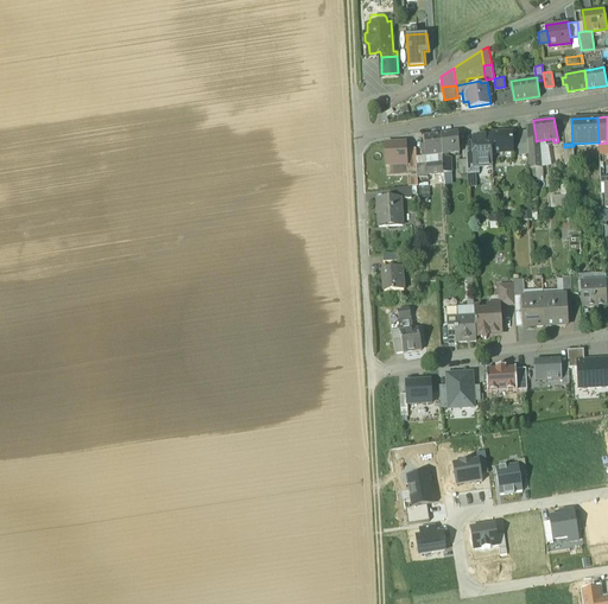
[(458,129),(441,132),(442,152),(460,150),(458,129)]
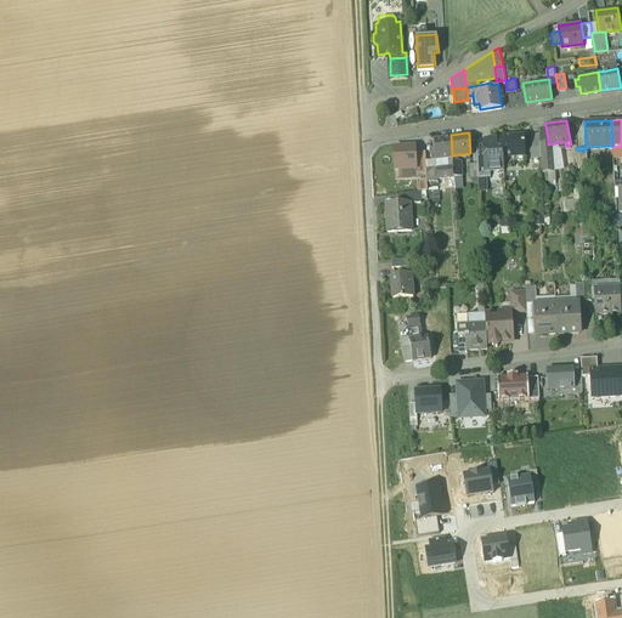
[(524,134),(502,135),(503,154),(525,153),(524,134)]
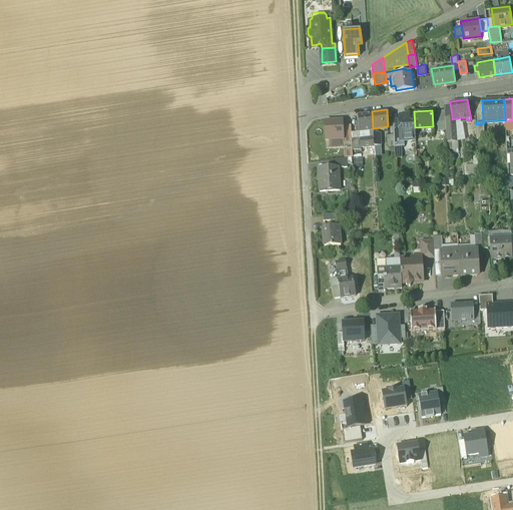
[(372,111),(358,113),(359,120),(356,120),(356,125),(359,125),(359,130),(368,128),(373,128),(372,111)]
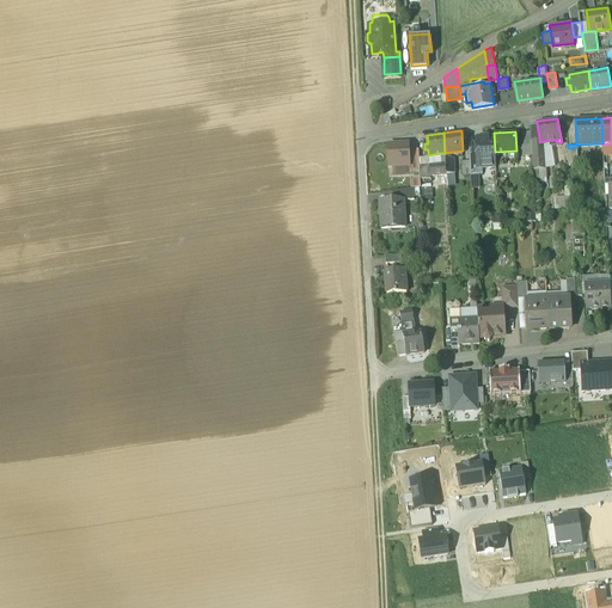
[(494,135),(478,135),(476,139),(476,153),(477,166),(482,166),(496,165),(494,135)]
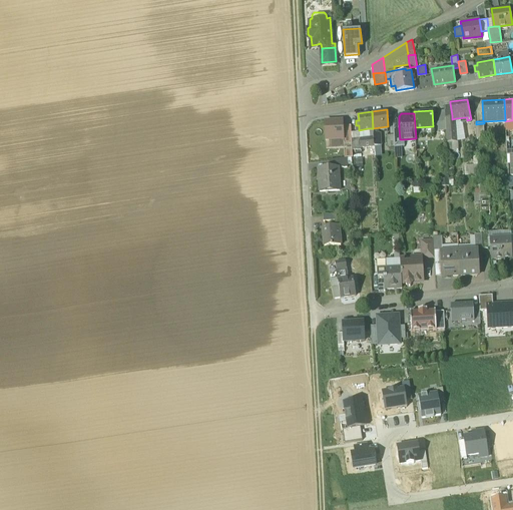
[(452,115),(445,116),(446,120),(447,140),(457,139),(456,118),(452,119),(452,115)]
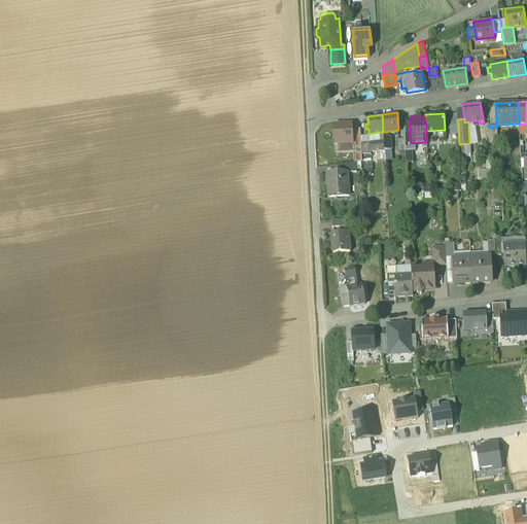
[(334,124),(335,141),(353,140),(352,121),(334,124)]
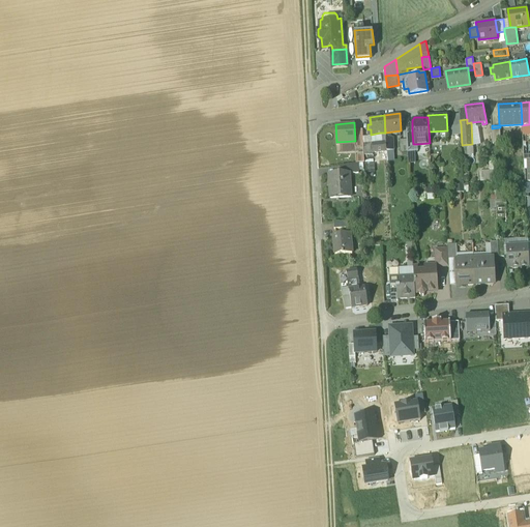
[(500,127),(492,128),(493,142),(501,142),(500,127)]
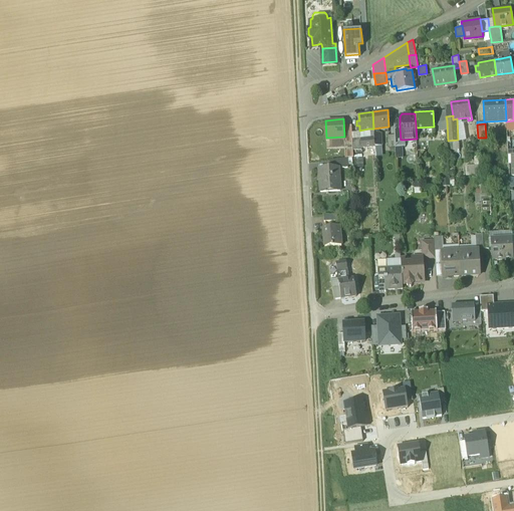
[(400,129),(395,129),(395,133),(395,144),(395,145),(405,145),(405,140),(401,140),(400,129)]
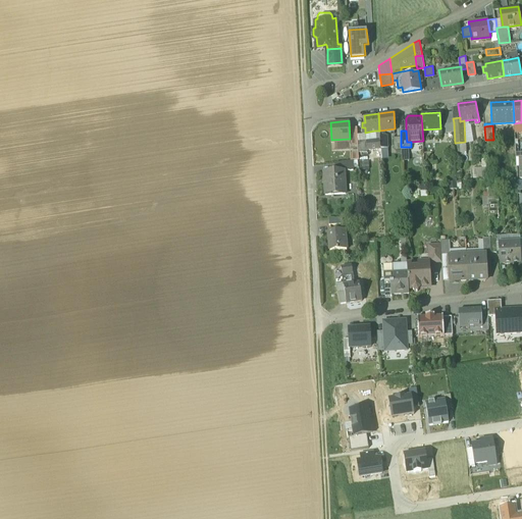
[(366,138),(358,139),(359,150),(367,150),(366,138)]
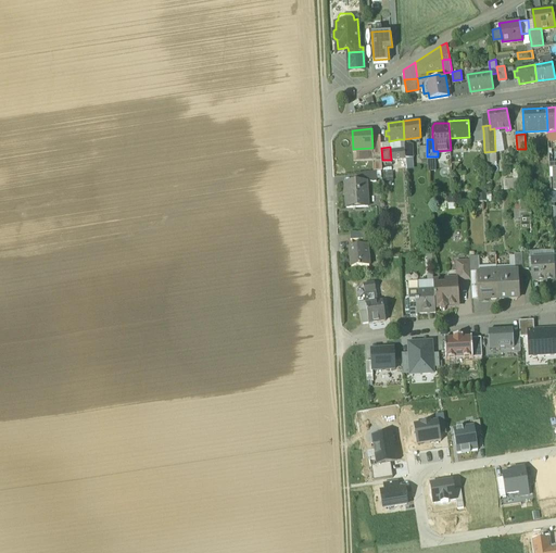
[(400,148),(390,149),(391,158),(405,155),(405,147),(400,148)]
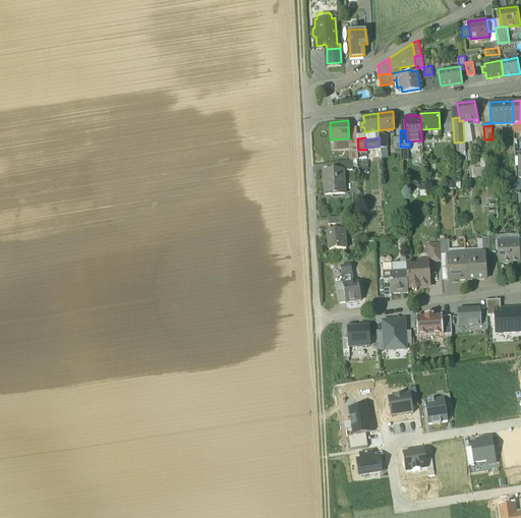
[(464,141),(454,142),(454,151),(465,150),(464,141)]
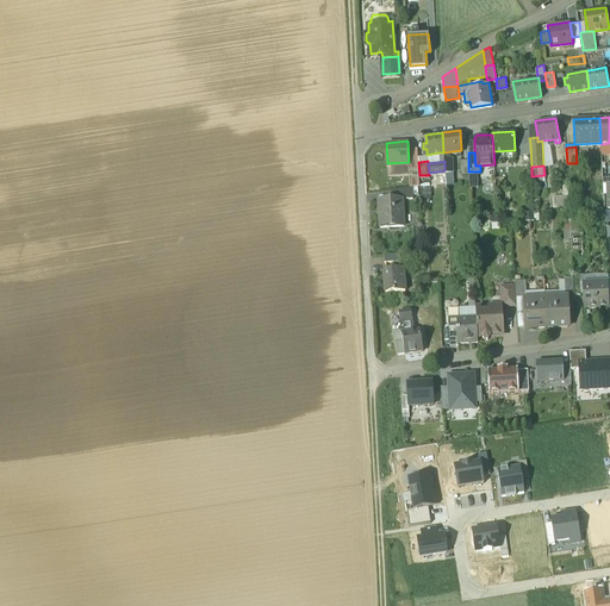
[(412,185),(391,188),(392,197),(403,197),(412,195),(412,185)]
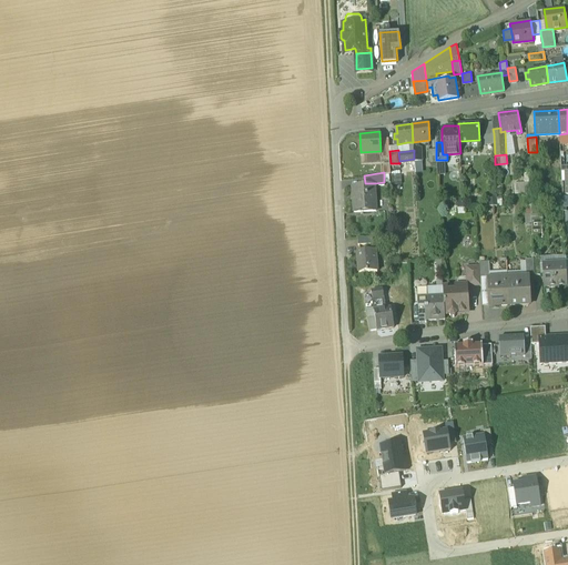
[(529,181),(514,181),(515,191),(529,191),(529,181)]
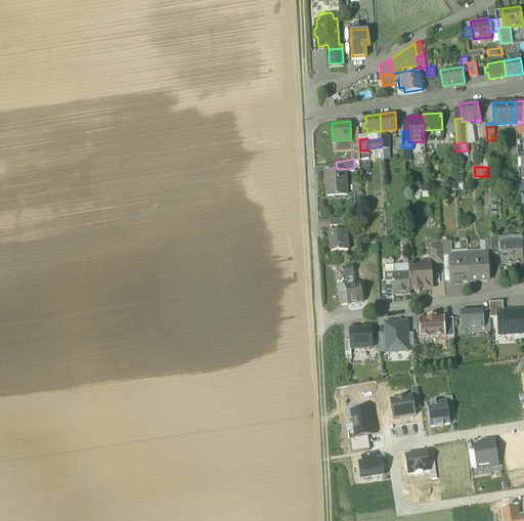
[(337,169),(325,170),(326,192),(347,191),(346,169),(337,169)]
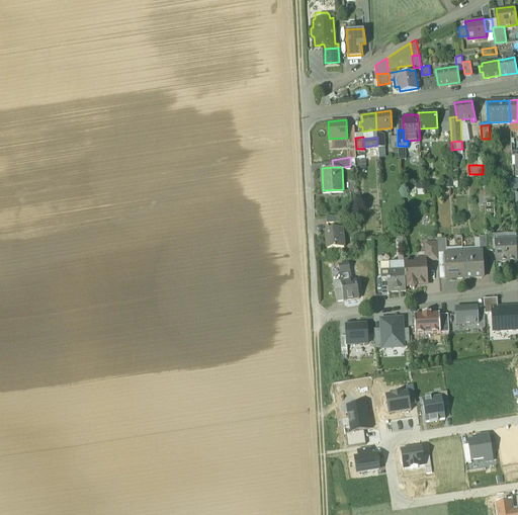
[(342,226),(326,228),(327,246),(334,245),(334,246),(344,245),(342,226)]
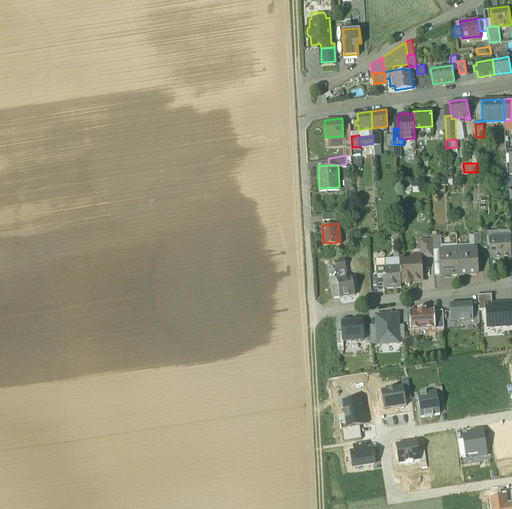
[(510,235),(490,236),(491,257),(511,256),(510,235)]
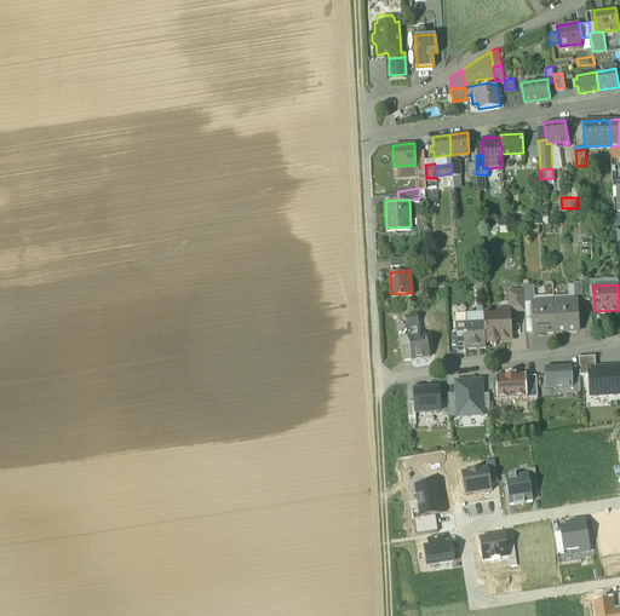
[(524,289),(510,291),(511,309),(526,308),(524,301),(524,289)]
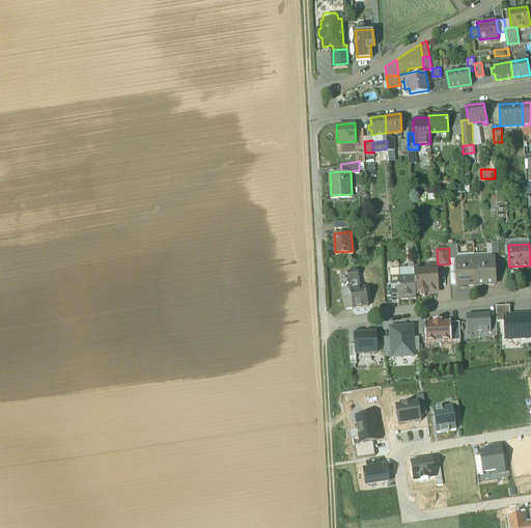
[(493,257),(475,258),(476,283),(495,282),(494,259),(493,259),(493,257)]
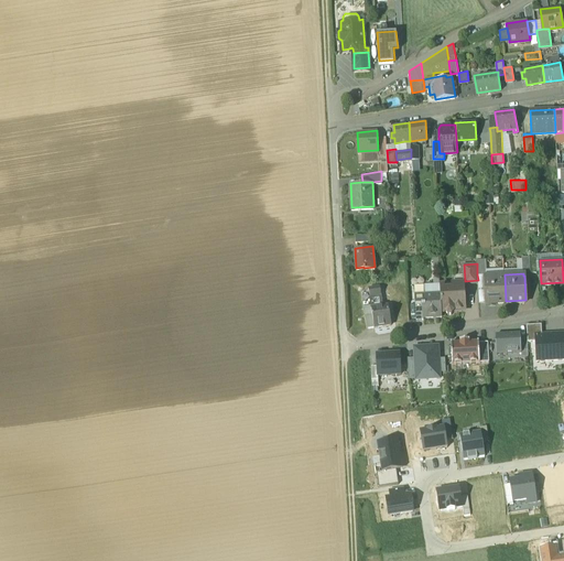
[(505,274),(484,276),(486,302),(506,301),(505,274)]
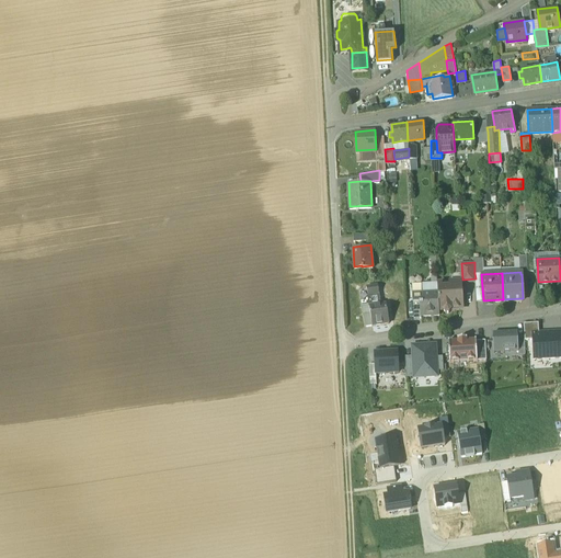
[(422,282),(412,283),(413,302),(420,302),(423,302),(422,282)]
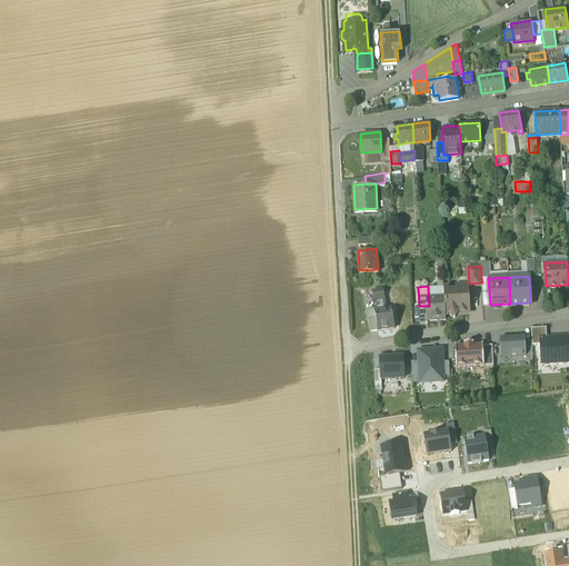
[(443,286),(428,286),(429,306),(426,306),(427,318),(446,317),(446,311),(445,286),(443,286)]
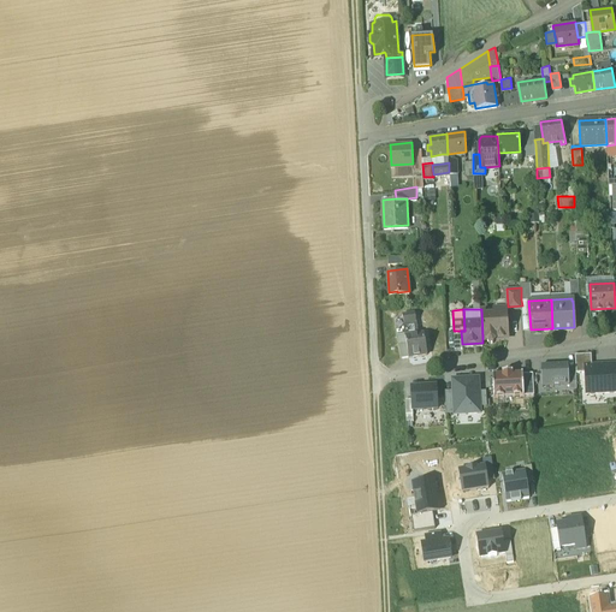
[(505,312),(496,312),(492,309),(481,309),(483,337),(486,337),(490,339),(493,339),(496,337),(504,336),(507,333),(505,312)]
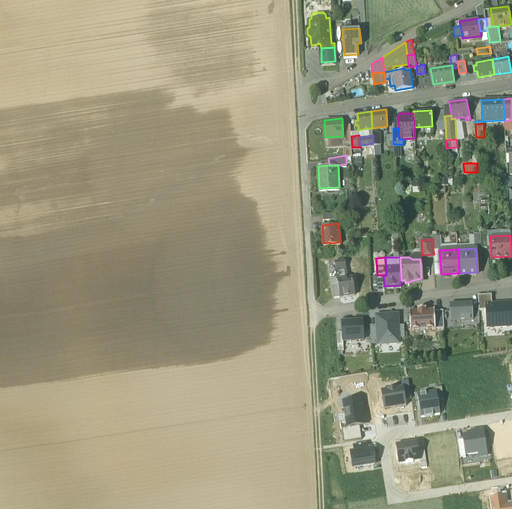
[(344,258),(335,260),(336,268),(346,266),(344,258)]
